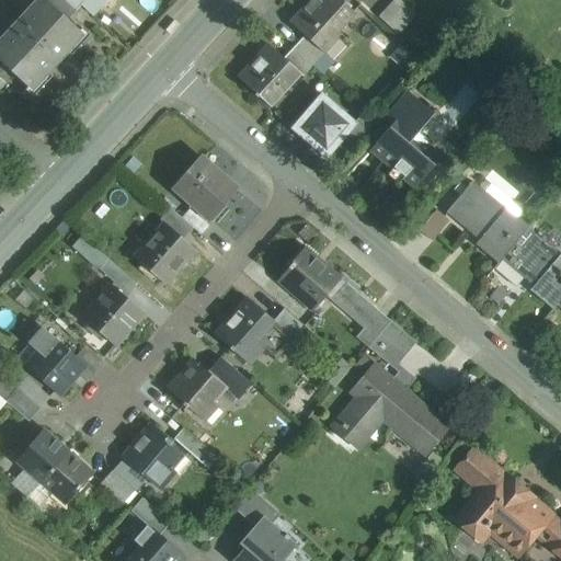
[(46,0),(37,0),(0,41),(0,60),(30,88),(45,70),(47,72),(67,52),(65,49),(81,32),(68,20),(46,0)]
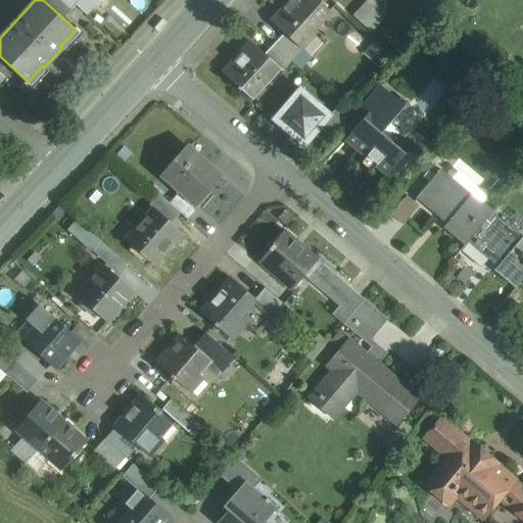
[(72,9),(60,0),(43,0),(63,18),(72,9)]
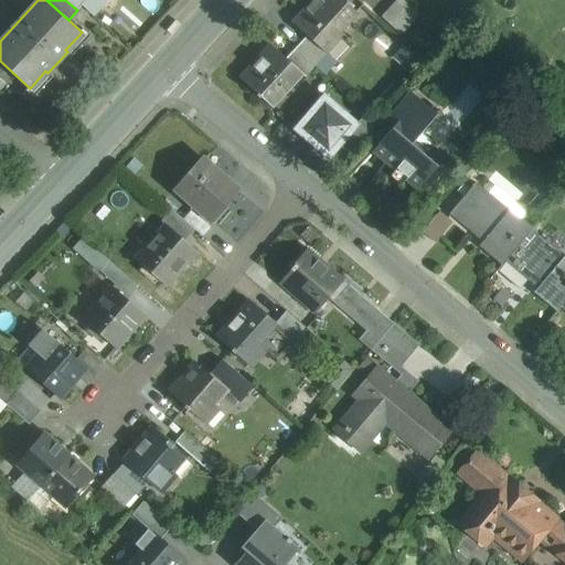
[(86,0),(65,0),(77,10),(86,0)]
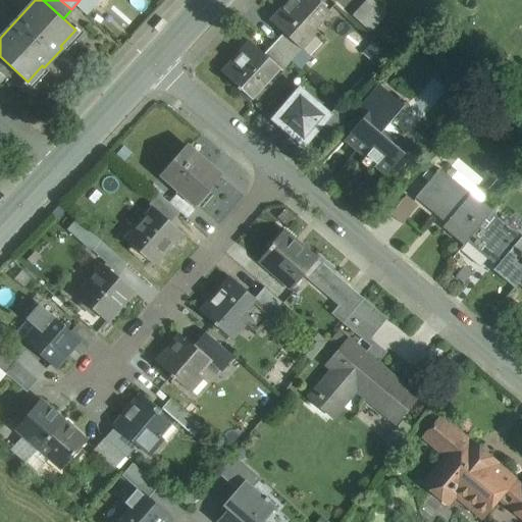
[(329,11),(316,0),(290,0),(271,20),(283,32),(298,45),(299,45),(329,11)]
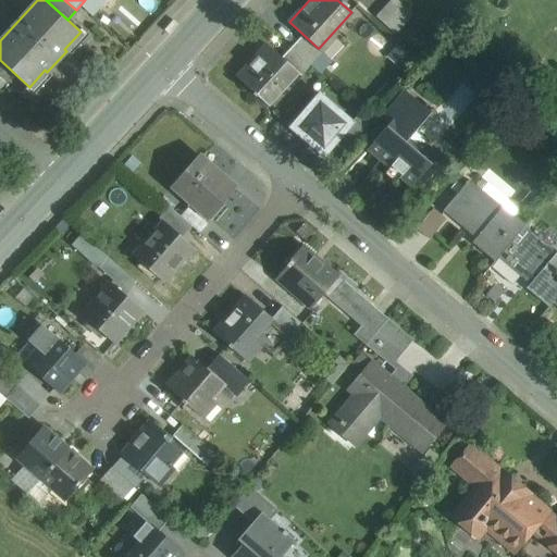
[(412,14),(396,0),(390,0),(375,15),(394,34),(412,14)]
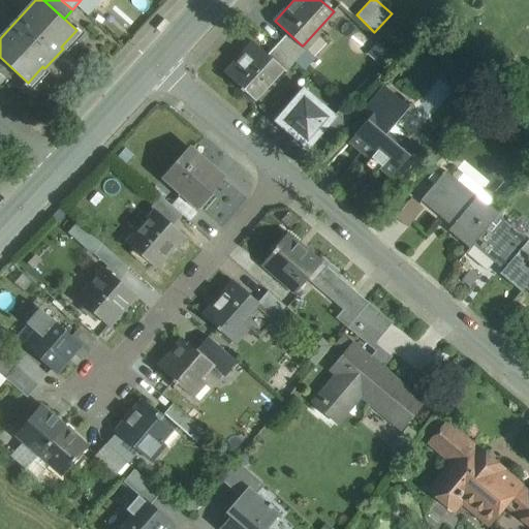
[(287,32),(276,44),(294,62),(306,49),(303,45),(302,45),(287,32)]
